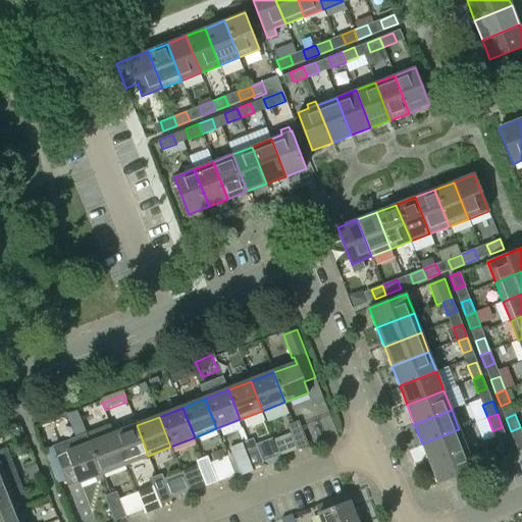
[(288,424),(297,450),(308,445),(299,419),(288,424)]
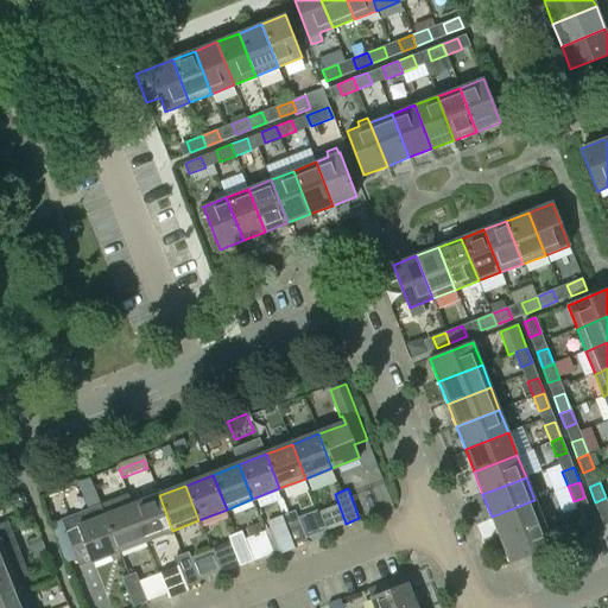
[(146,542),(172,531),(159,495),(132,506),(146,542)]
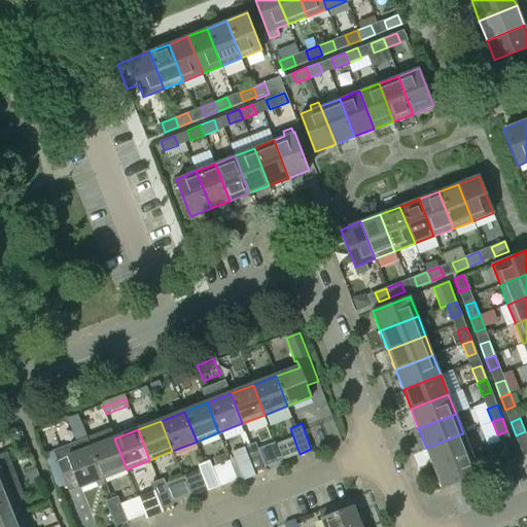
[(526,437),(525,431),(516,435),(521,449),(526,446),(526,437)]
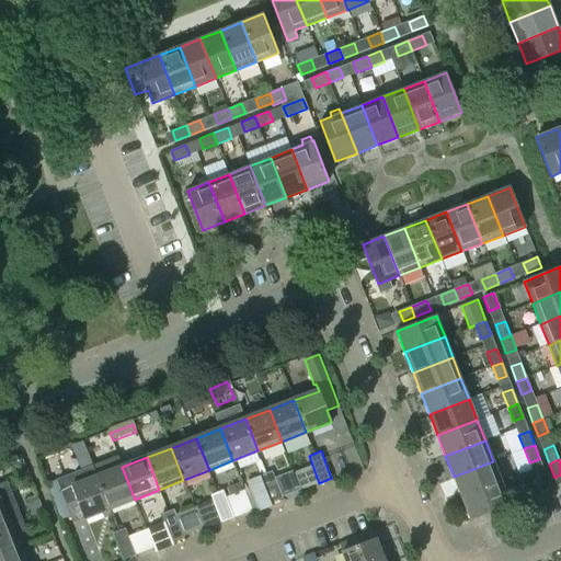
[(119,460),(95,470),(98,476),(110,510),(135,500),(122,467),(119,460)]
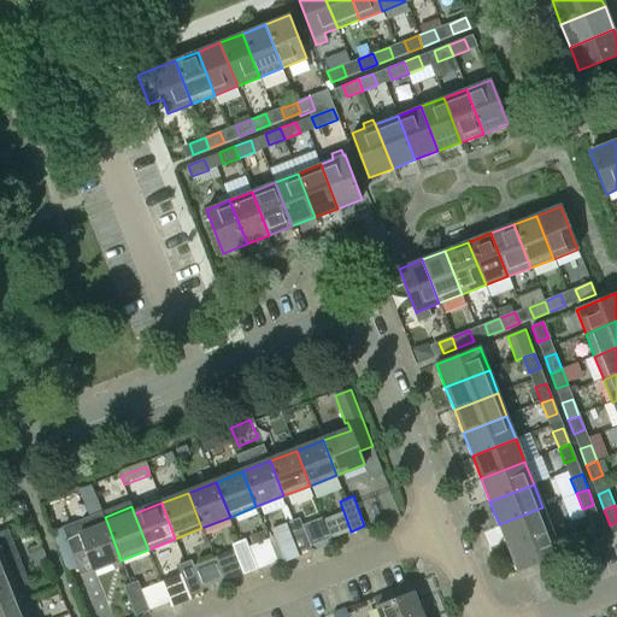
[(551,529),(542,507),(499,524),(507,547),(551,529)]
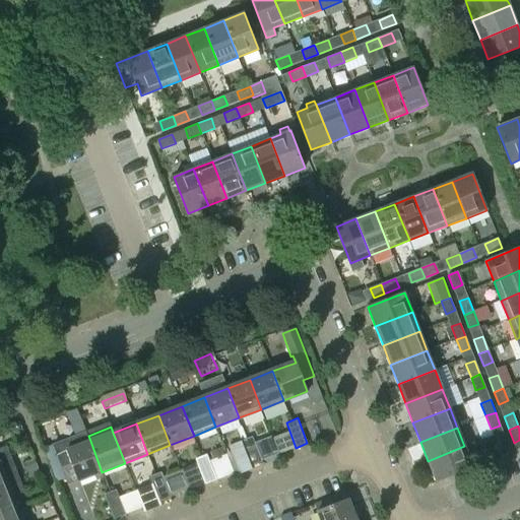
[(90,441),(88,436),(55,449),(69,486),(103,473),(103,472),(102,472),(90,441)]
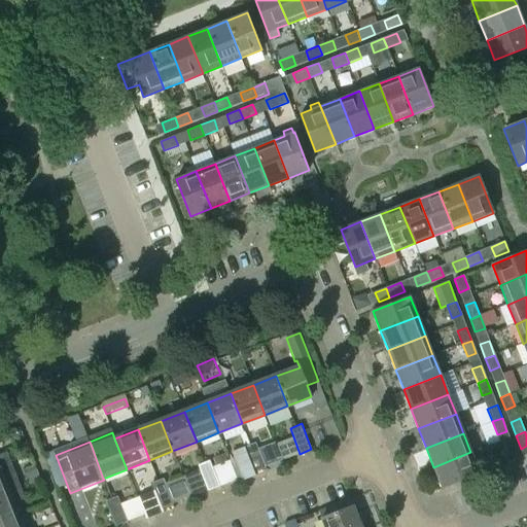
[(255,443),(244,447),(248,459),(259,454),(255,443)]
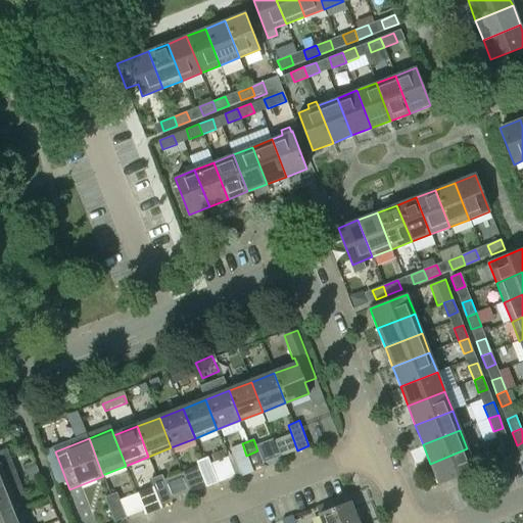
[(501,457),(504,456),(504,458),(513,454),(508,440),(498,443),(498,444),(495,445),(501,457)]
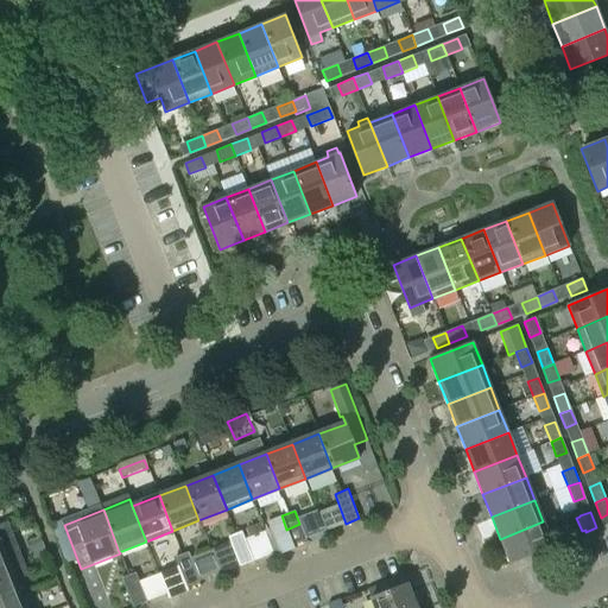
[(295,548),(292,544),(305,539),(299,524),(286,530),(282,515),(268,520),(280,553),(295,548)]
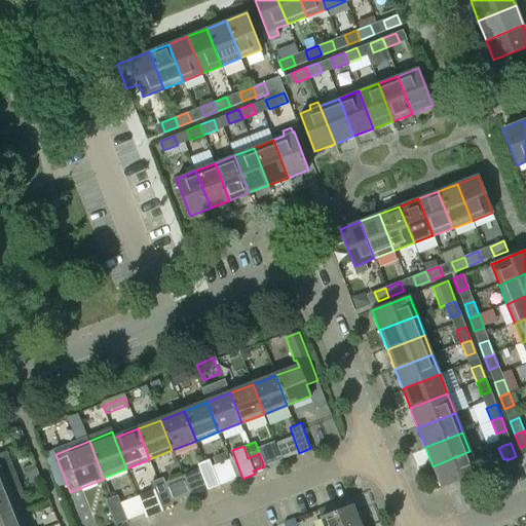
[(21,486),(6,450),(0,452),(0,494),(10,491),(21,486)]
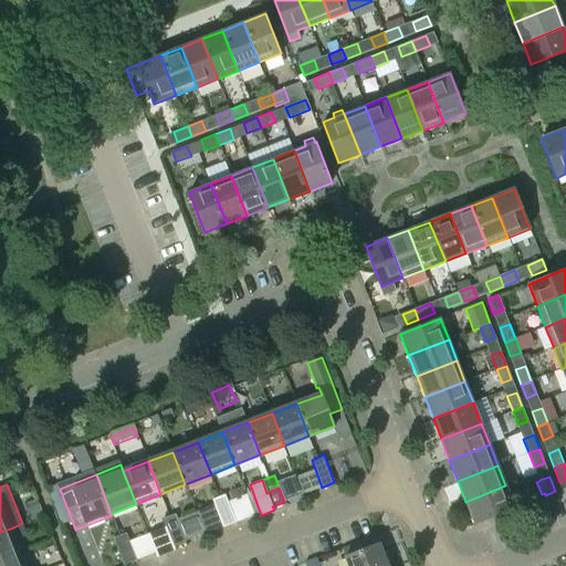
[(505,485),(465,502),(474,523),(514,507),(505,485)]
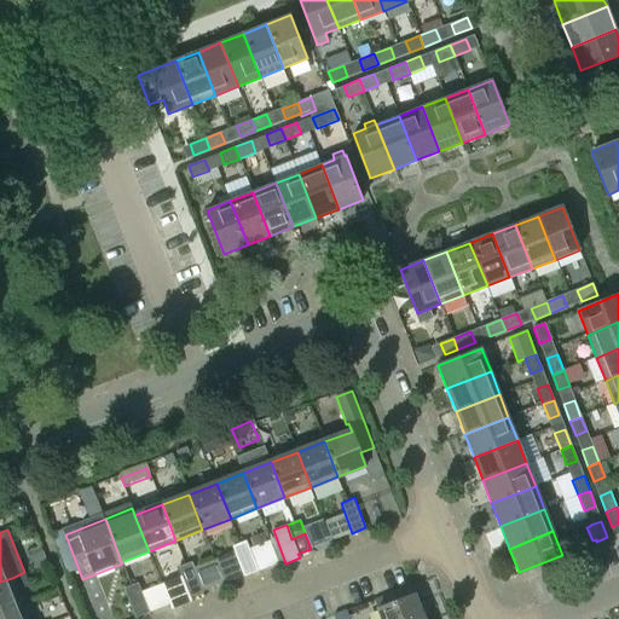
[(232,545),(238,561),(252,555),(246,539),(232,545)]
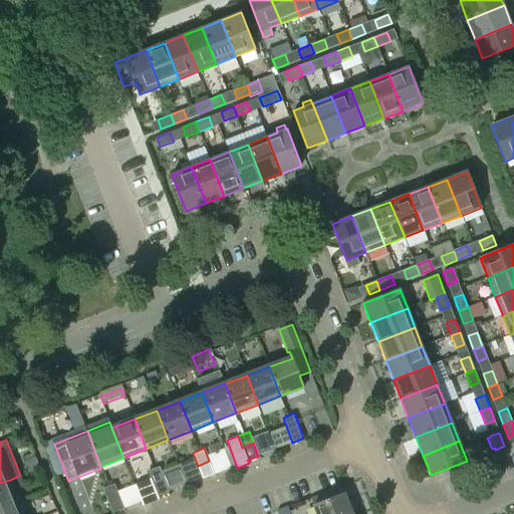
[(214,473),(209,461),(198,466),(202,478),(214,473)]
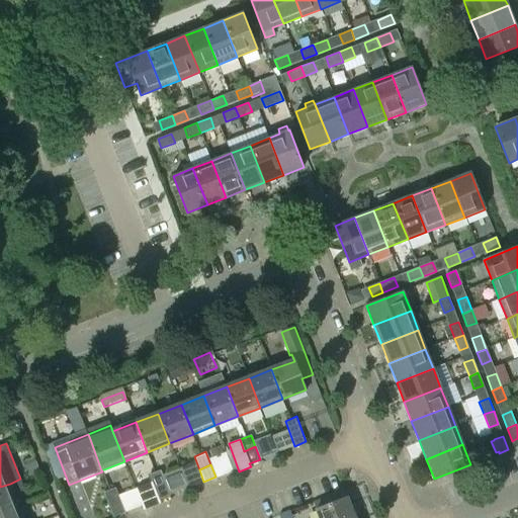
[(150,473),(155,487),(166,483),(161,469),(150,473)]
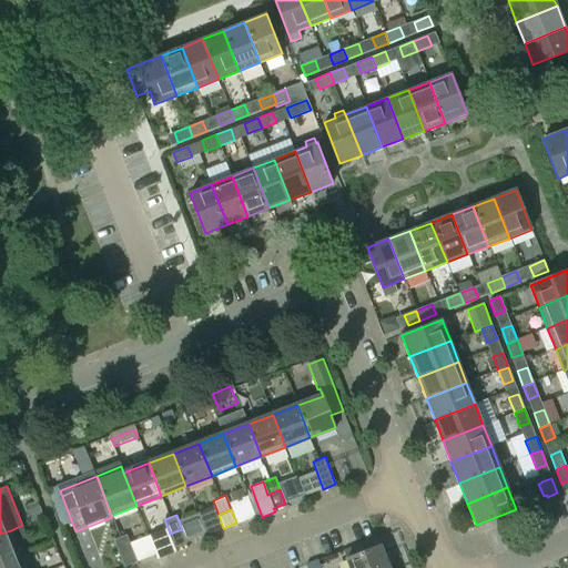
[(0,534),(0,560),(20,554),(16,541),(27,537),(22,525),(11,530),(0,534)]
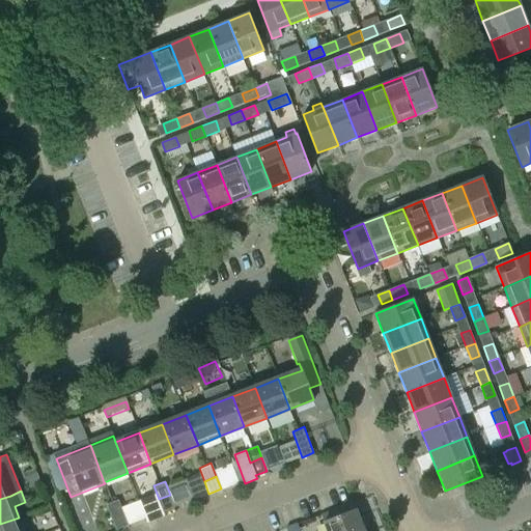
[(174,507),(170,495),(159,499),(163,511),(174,507)]
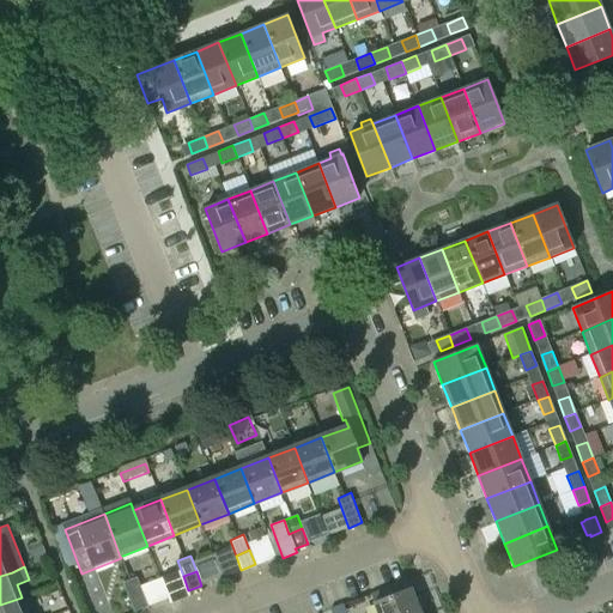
[(123,582),(135,612),(149,606),(137,576),(123,582)]
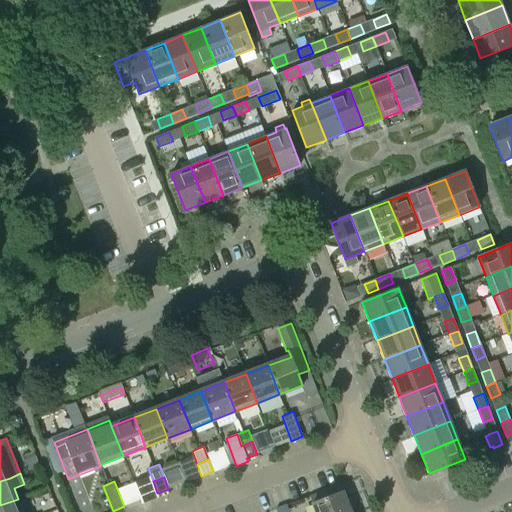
[(312,502),(315,511),(351,511),(343,490),(312,502)]
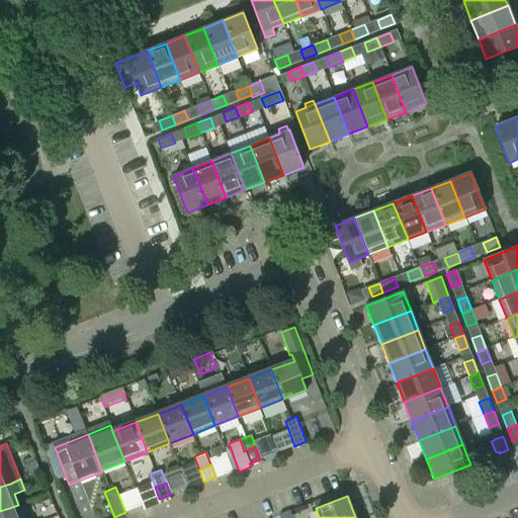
[(0,511),(0,517),(22,517),(18,505),(0,511)]
